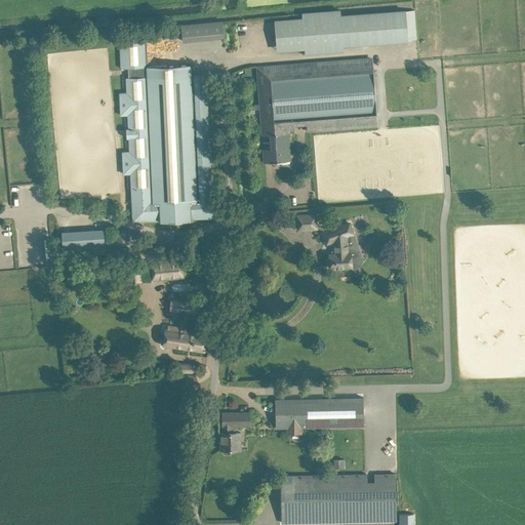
[(416,41),(415,9),(340,12),(340,9),(301,11),(301,16),(274,18),(275,50),(304,48),(305,53),(344,51),(344,44),(416,41)]
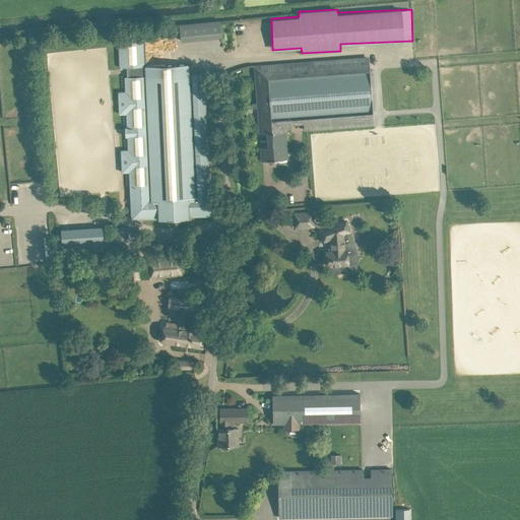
[(179,22),(180,39),(220,38),(219,20),(179,22)]
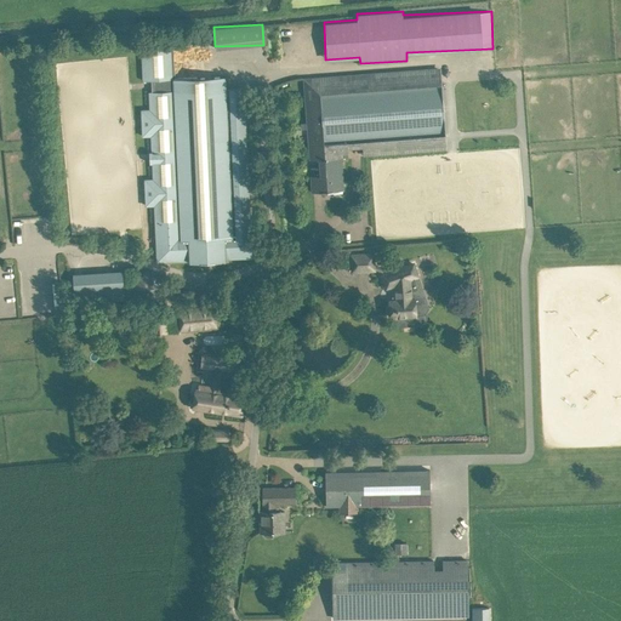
[(240,138),(240,136),(241,136),(239,89),(227,89),(226,77),(176,79),(174,49),(142,50),(143,80),(160,79),(161,91),(149,91),(151,109),(142,109),(143,136),(152,136),(152,152),(149,152),(151,163),(153,163),(154,178),(146,180),(147,205),(154,205),(158,261),(191,260),(191,262),(226,261),(226,258),(257,257),(256,234),(245,234),(244,199),(254,199),(251,138),(240,138)]
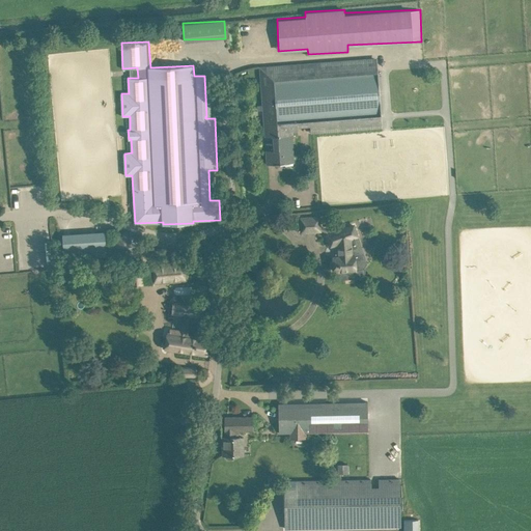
[(311,124),(311,131),(432,121),(428,62),(376,66),(376,60),(261,70),(264,106),(262,106),(266,136),(273,135),(274,149),(266,150),(267,164),(294,163),(291,132),(298,132),(297,126),(311,124)]
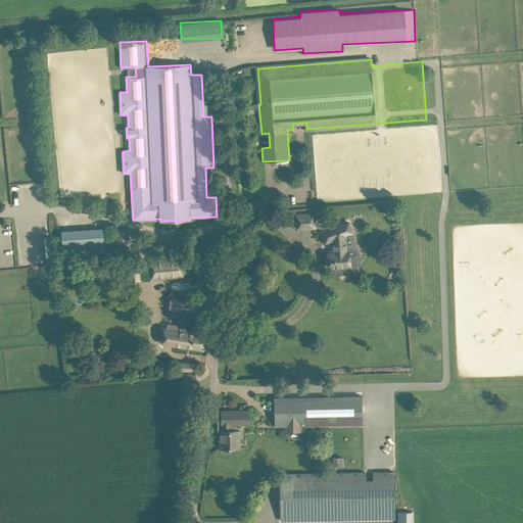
[(315,214),(296,215),(297,228),(316,227),(315,214)]
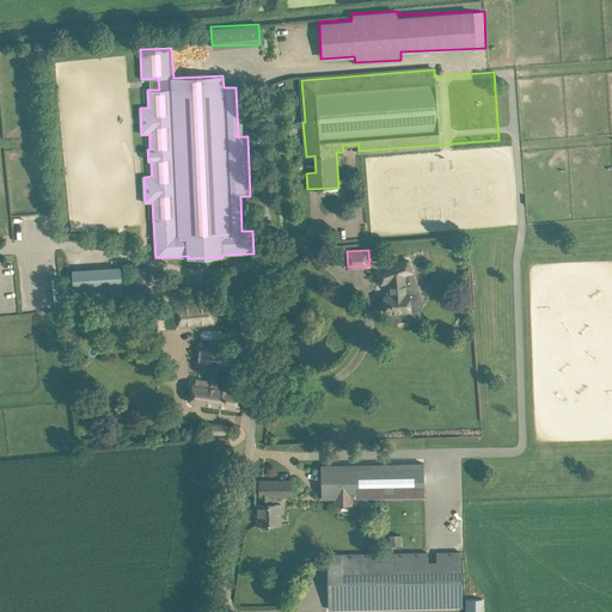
[(410,282),(410,274),(412,273),(408,259),(377,270),(381,283),(389,281),(390,295),(384,297),(385,312),(410,311),(409,295),(410,295),(412,294),(415,293),(415,291),(416,288),(415,286),(414,285),(412,283),(410,282)]
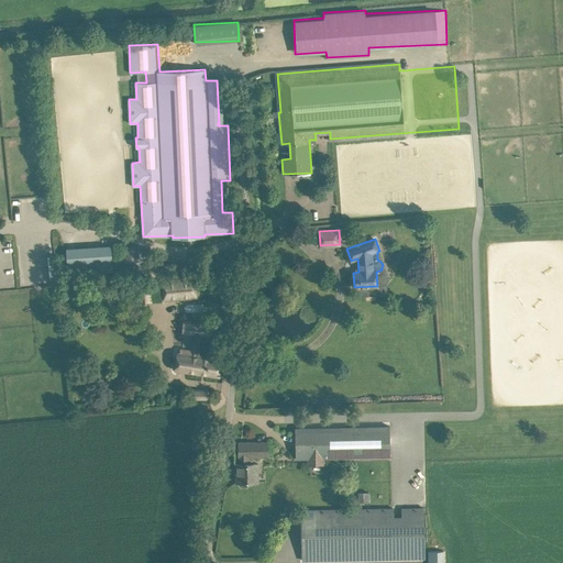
[(147,273),(151,255),(139,243),(123,250),(119,265),(130,276),(147,273)]
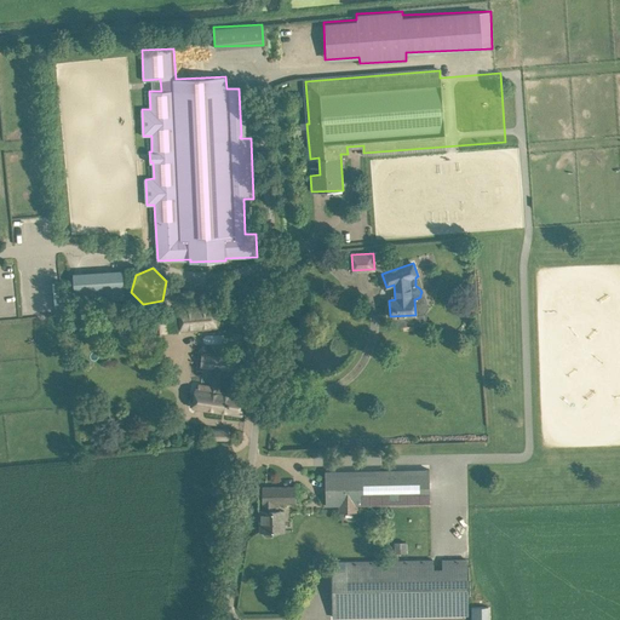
[(74,274),(75,304),(126,299),(125,270),(74,274)]
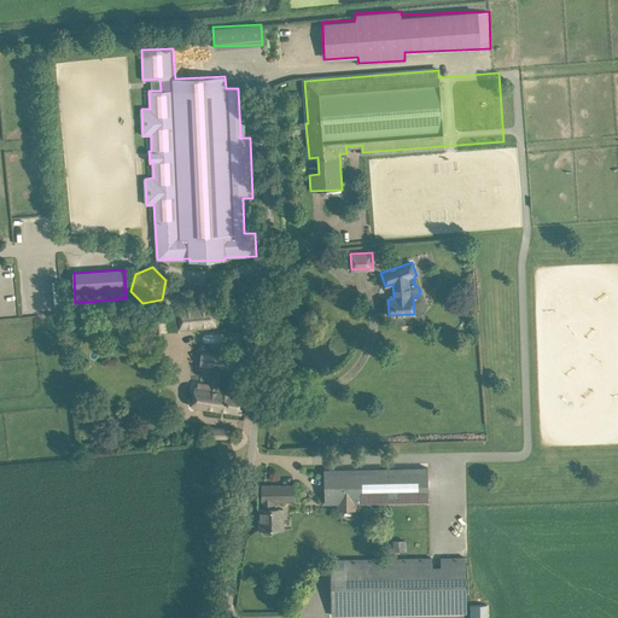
[(169,330),(210,326),(222,325),(220,304),(168,309),(169,330)]
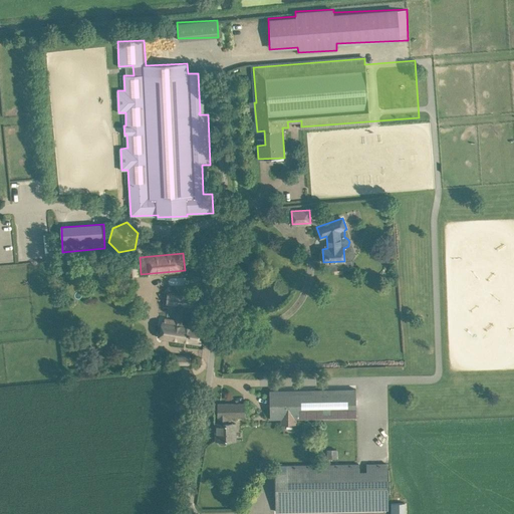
[(121,301),(137,300),(136,291),(120,293),(121,301)]
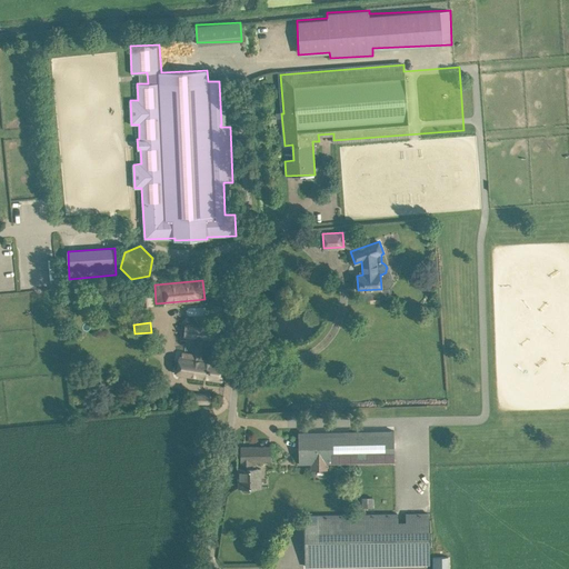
[(219,327),(208,326),(193,325),(191,338),(195,339),(192,353),(182,351),(181,356),(178,356),(176,373),(221,381),(225,362),(199,359),(202,339),(218,340),(219,327)]
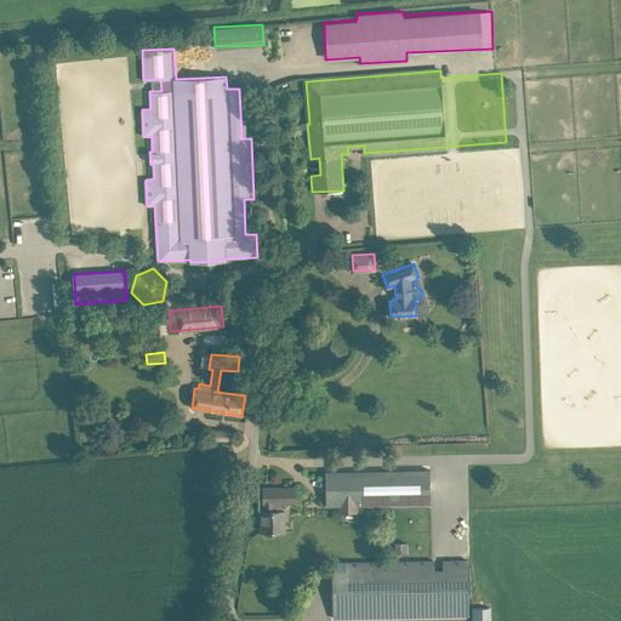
[(231,429),(218,429),(215,429),(215,440),(231,440),(231,429)]
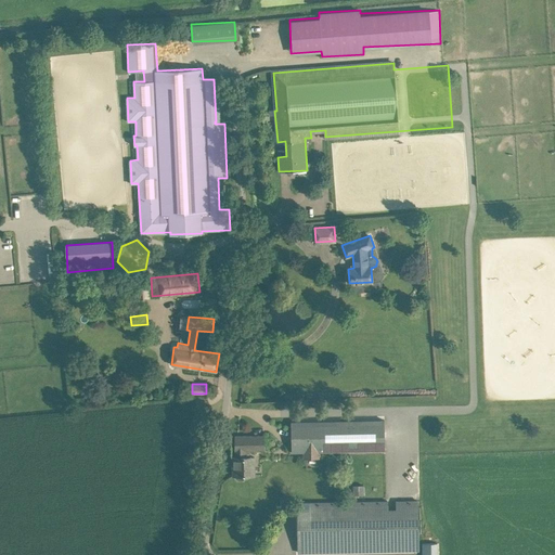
[(386,449),(386,443),(385,417),(383,418),(292,420),(293,450),(386,449)]
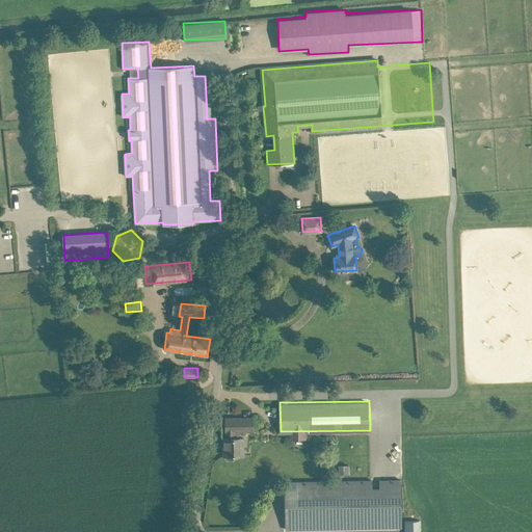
[(232,432),(254,432),(254,418),(225,418),(225,431),(227,431),(227,439),(223,439),(224,455),(225,455),(227,458),(229,460),(230,460),(232,460),(233,460),(235,458),(236,456),(236,455),(239,455),(239,437),(232,437),(232,432)]
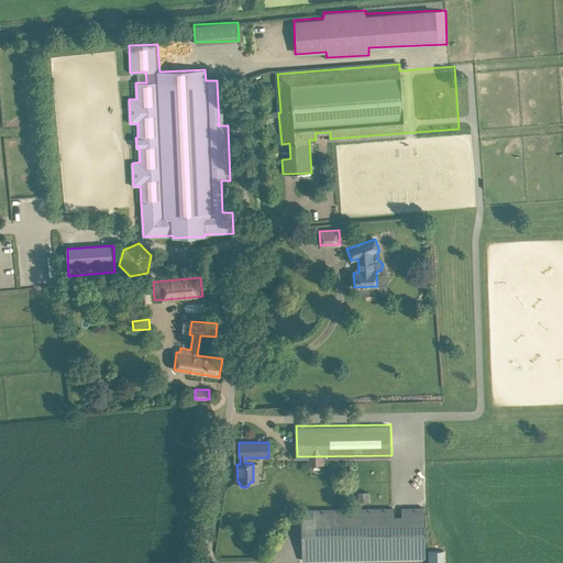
[(370,500),(370,492),(357,492),(359,501),(370,500)]
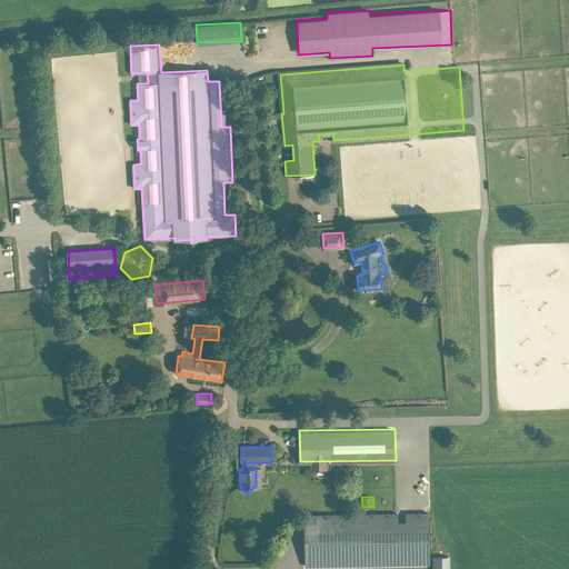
[(428,513),(322,515),(322,511),(316,511),(316,515),(306,516),(307,567),(429,565),(428,513)]
